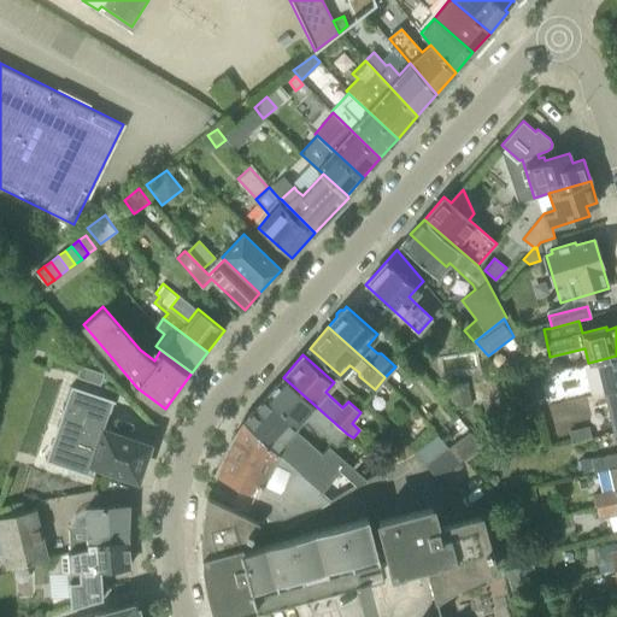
[(616,356),(598,360),(605,391),(616,387),(616,356)]
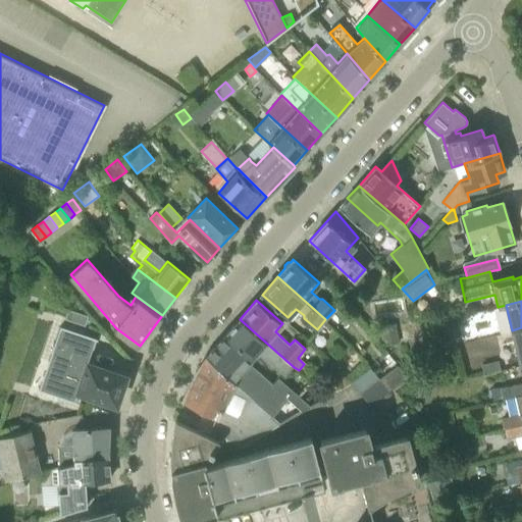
[(88,316),(67,310),(64,319),(85,325),(88,316)]
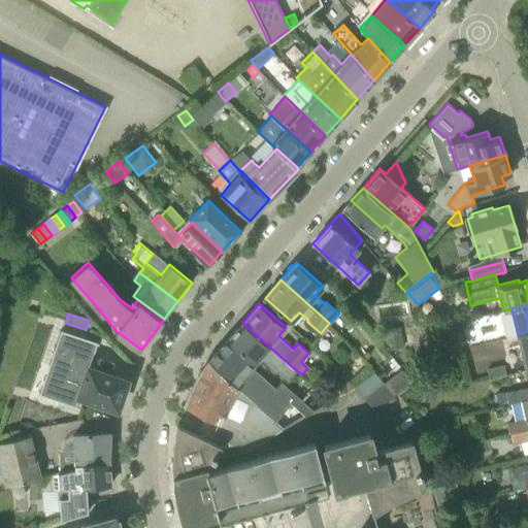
[(227,339),(254,363),(262,355),(290,380),(296,372),(297,371),(242,323),(227,339)]
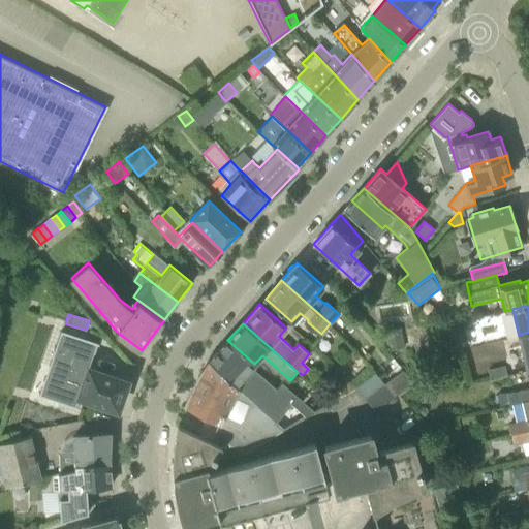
[(467,344),(463,327),(452,330),(456,347),(467,344)]
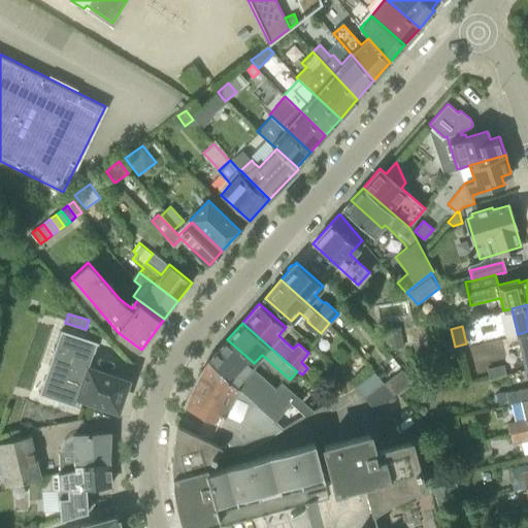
[(387,350),(404,347),(401,327),(384,330),(387,350)]
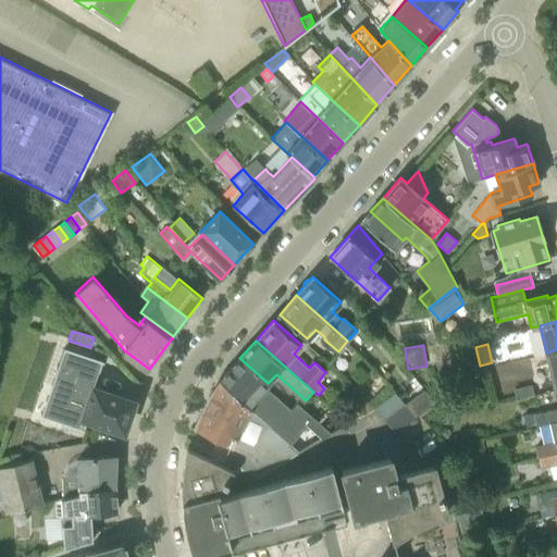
[(103,362),(104,361),(64,347),(51,384),(62,388),(52,419),(81,429),(82,428),(81,426),(84,418),(124,432),(134,400),(94,386),(102,362),(103,362)]
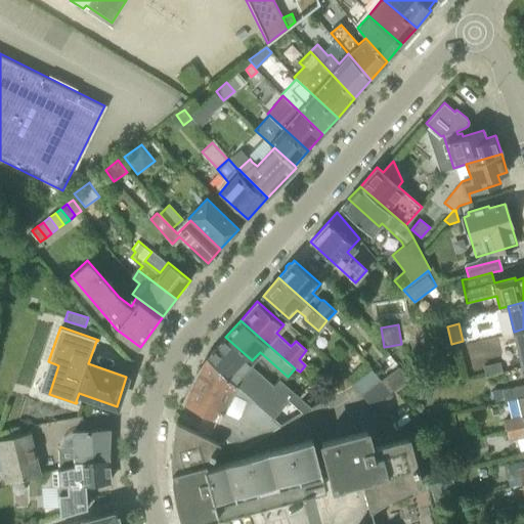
[(523,329),(514,332),(522,367),(523,366),(523,329)]
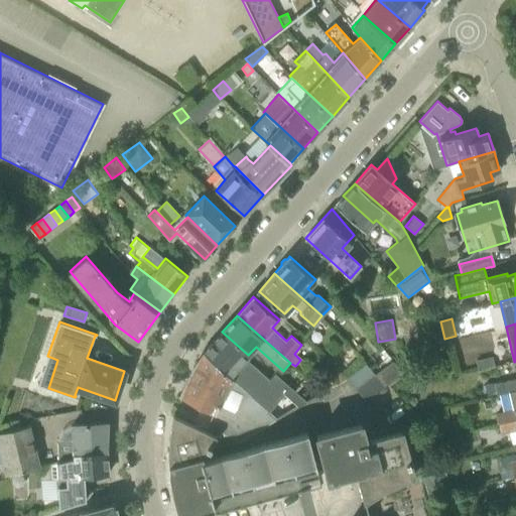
[(205,352),(278,418),(307,402),(275,373),(270,379),(246,358),(248,355),(222,332),(205,352)]
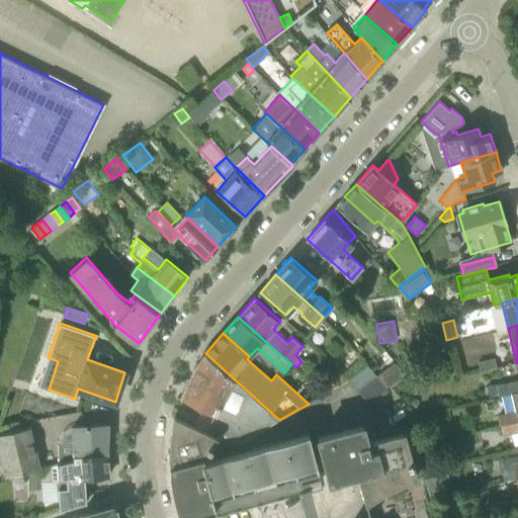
[(191,425),(217,437),(220,438),(222,434),(241,442),(279,420),(205,353),(194,367),(180,398),(200,407),(191,425)]
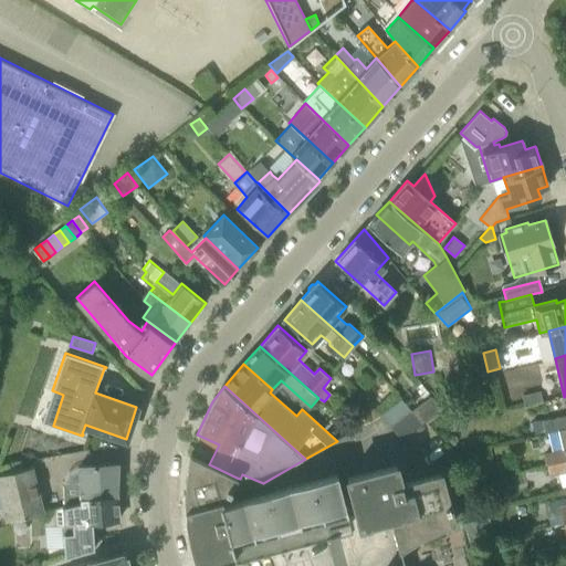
[(525,406),(543,402),(541,392),(523,397),(525,406)]
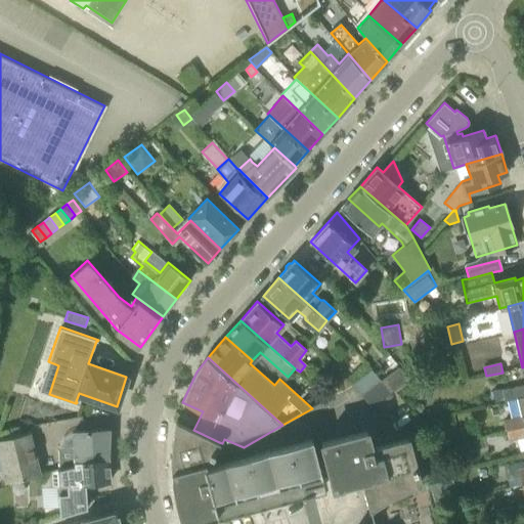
[(380,380),(392,394),(409,381),(398,366),(380,380)]
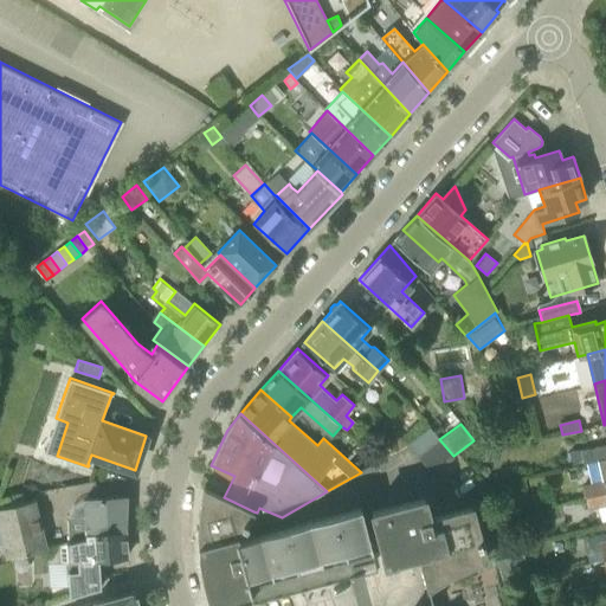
[(455,457),(453,456),(439,439),(430,427),(407,444),(432,474),(455,457)]
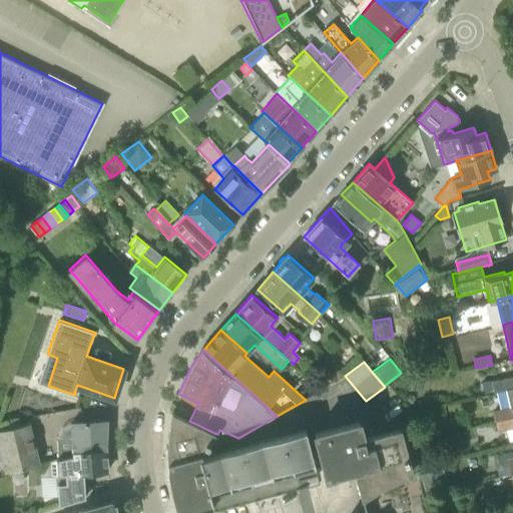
[(322,389),(345,376),(333,364),(314,382),(322,389)]
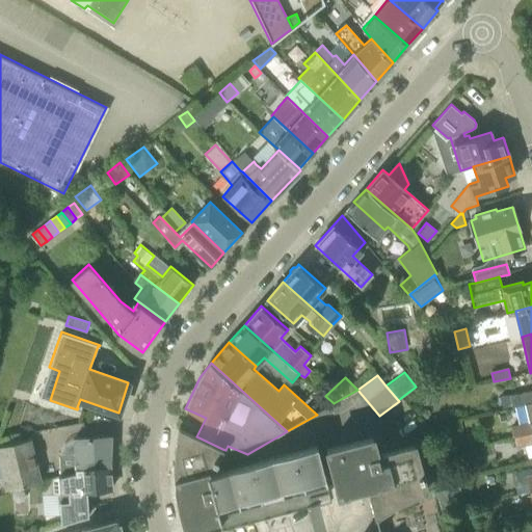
[(531,390),(510,395),(512,405),(512,407),(525,404),(531,402),(531,390)]
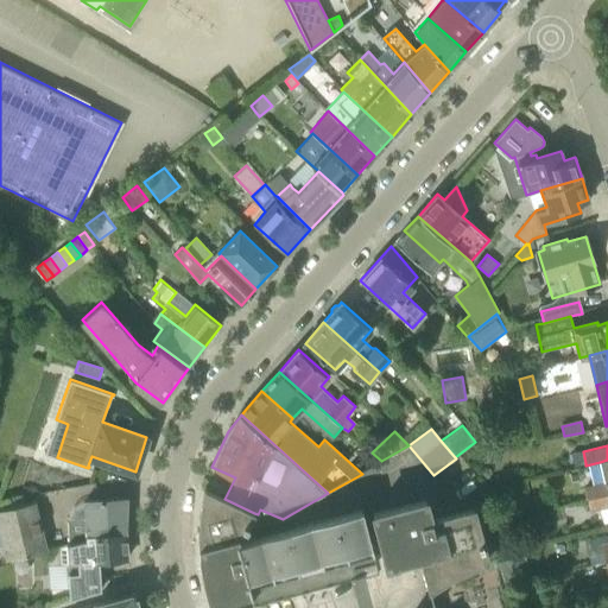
[(574,466),(586,463),(583,451),(583,450),(571,453),(574,466)]
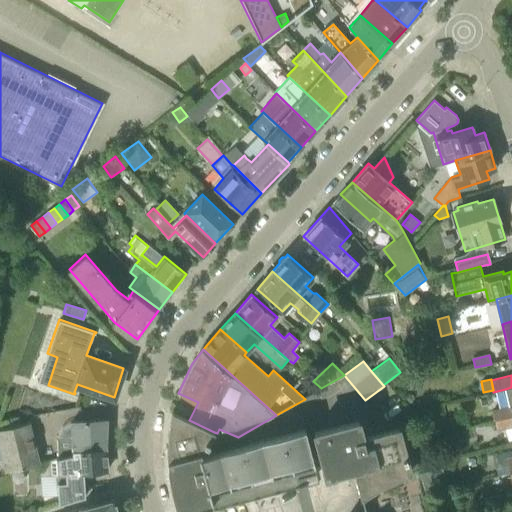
[(511,387),(505,389),(509,407),(492,411),(495,421),(511,416),(511,387)]
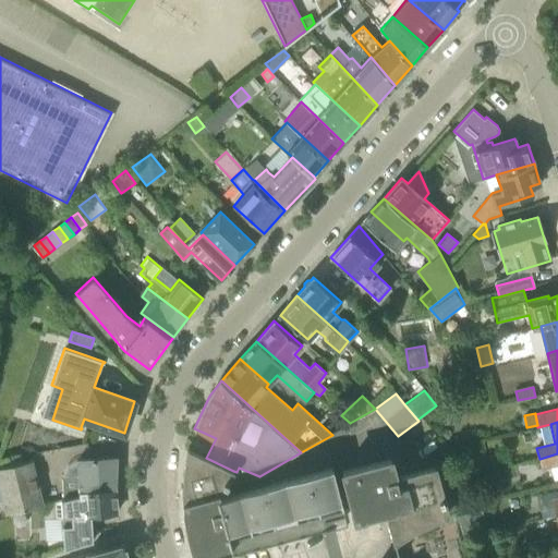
[(227,484),(233,471),(206,458),(196,452),(195,456),(193,474),(192,494),(193,506),(195,525),(198,538),(203,557),(217,555),(218,557),(225,557),(348,525),(331,468),(230,495),(227,484)]
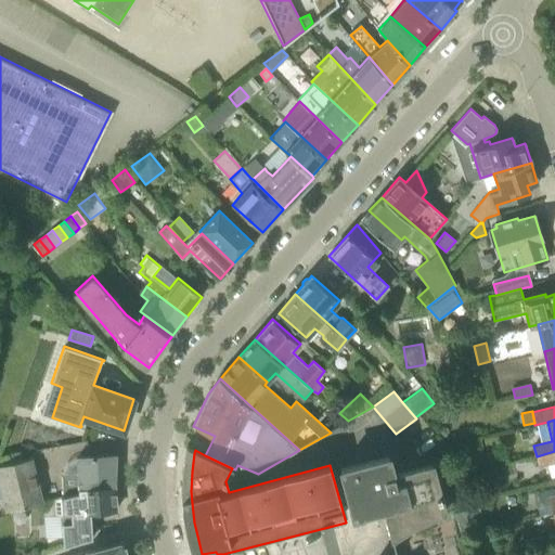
[(554,451),(537,456),(539,466),(554,462),(554,451)]
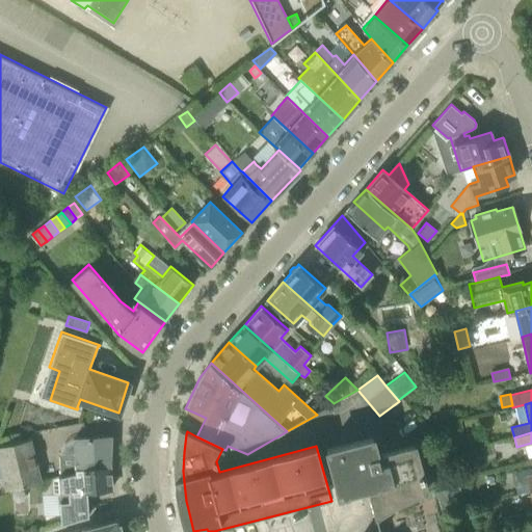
[(60,456),(62,478),(110,467),(111,436),(74,439),(76,455),(60,456)]
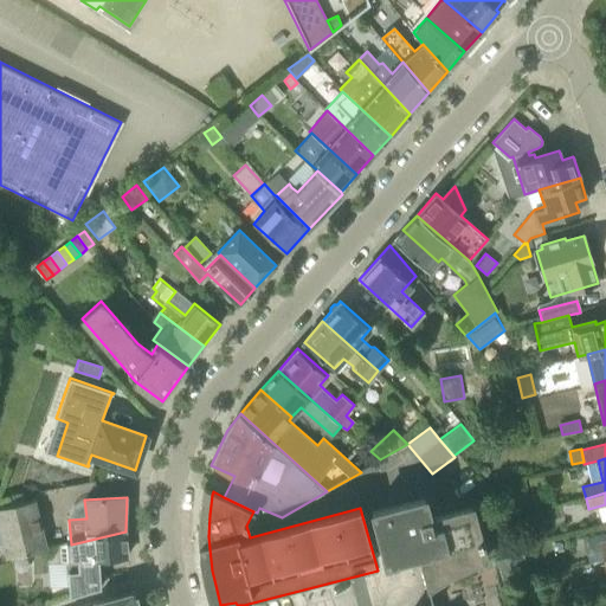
[(0,529),(8,560),(47,549),(34,501),(0,509),(0,529)]
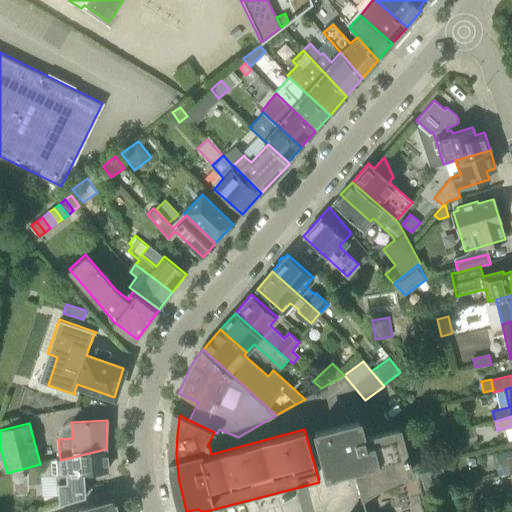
[(347,434),(344,424),(314,432),(325,476),(355,468),(362,495),(384,482),(419,468),(408,426),(375,435),(379,450),(367,454),(360,428),(351,431),(352,433),(347,434)]
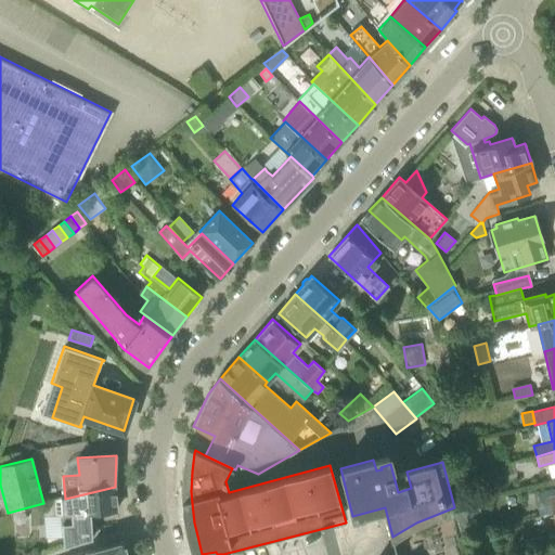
[(65,499),(43,503),(43,515),(66,514),(68,545),(92,539),(90,512),(117,510),(115,487),(65,499)]
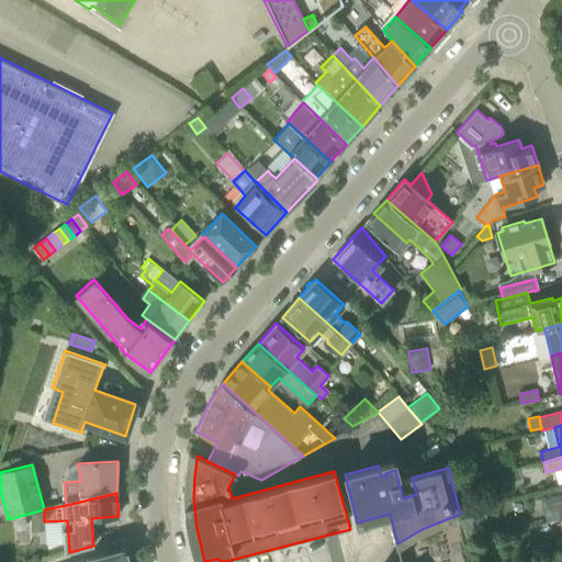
[(469,517),(461,519),(467,542),(475,540),(469,517)]
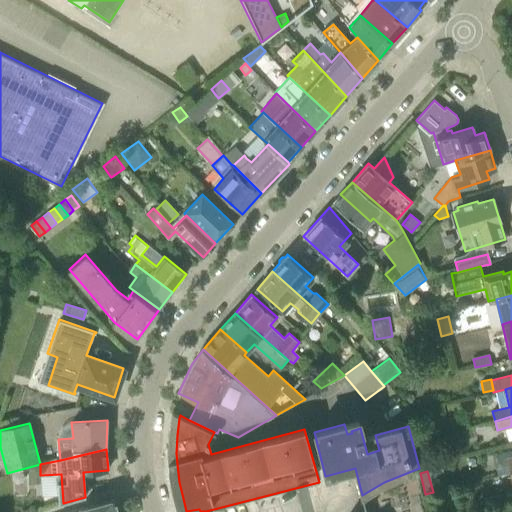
[(118,511),(114,499),(69,511),(118,511)]
